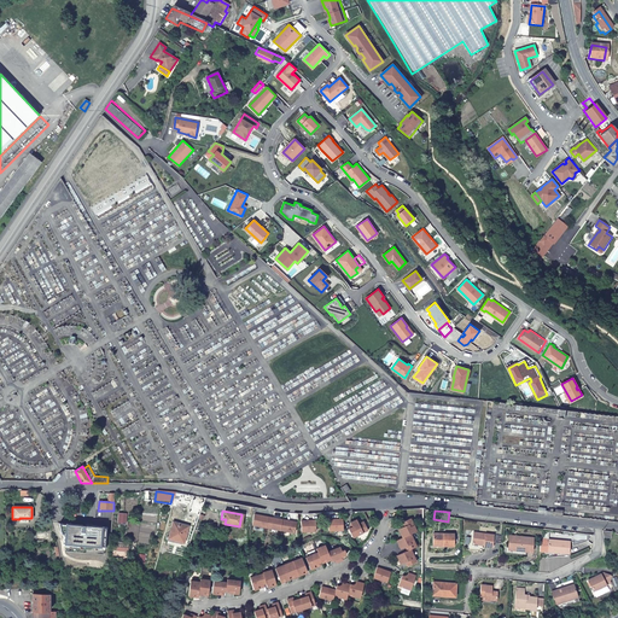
[(295,522),(251,514),(250,525),(293,532),(295,522)]
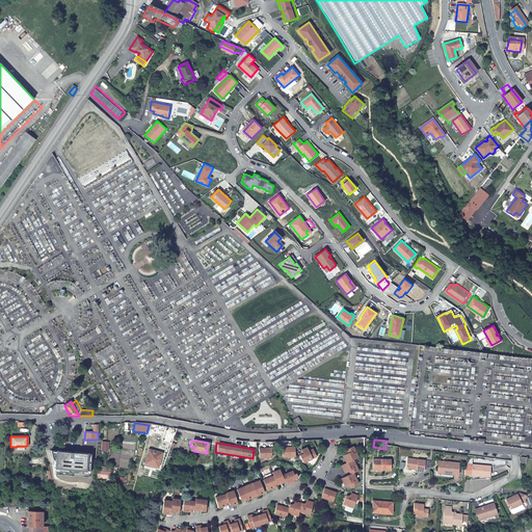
[(294,446),(282,447),(283,456),(295,455),(294,446)]
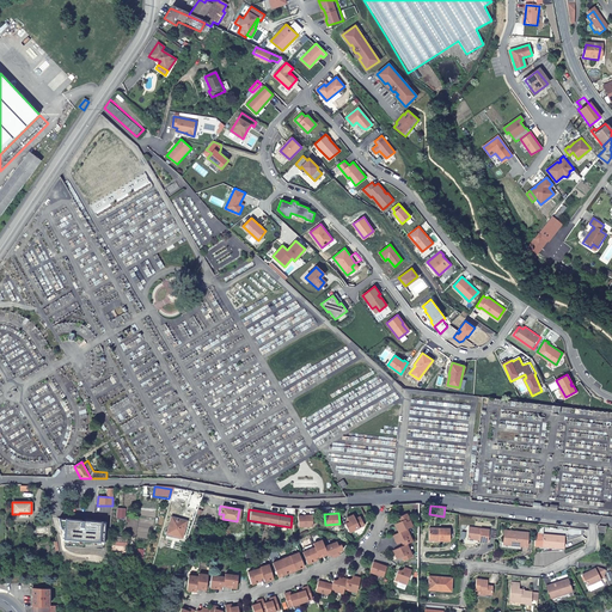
[(405,514),(398,518),(401,521),(395,525),(396,528),(398,533),(392,536),(395,539),(397,544),(403,542),(404,545),(393,551),(395,555),(397,560),(403,556),(405,561),(412,557),(407,544),(412,542),(407,530),(412,526),(405,514)]
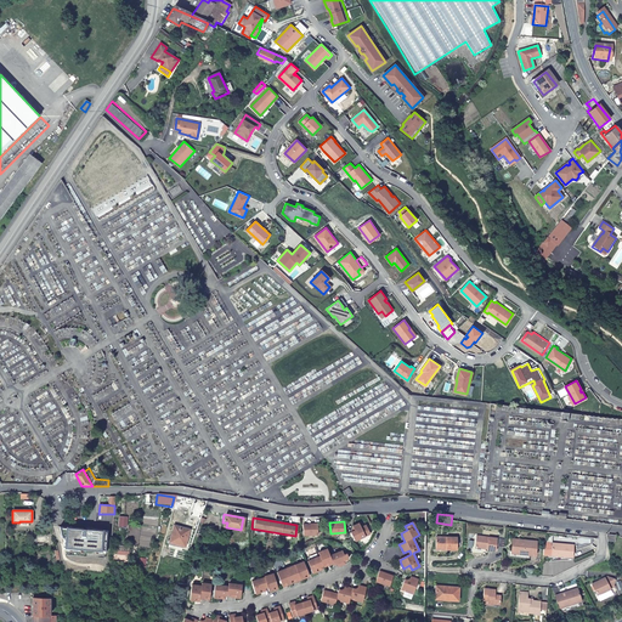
[(316,524),(301,524),(303,535),(317,535),(316,524)]
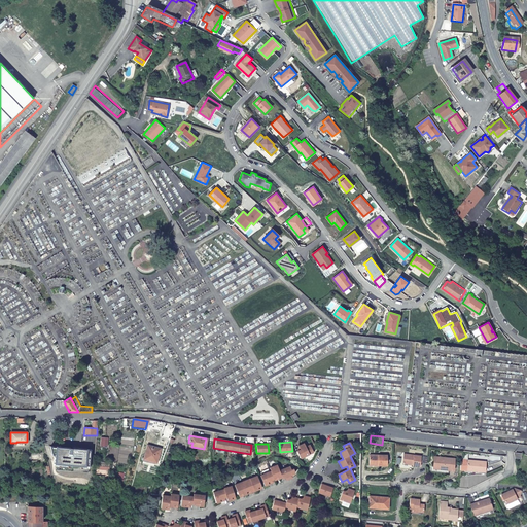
[(304,445),(299,447),(301,451),(297,452),(301,459),(313,453),(310,446),(306,448),(304,445)]
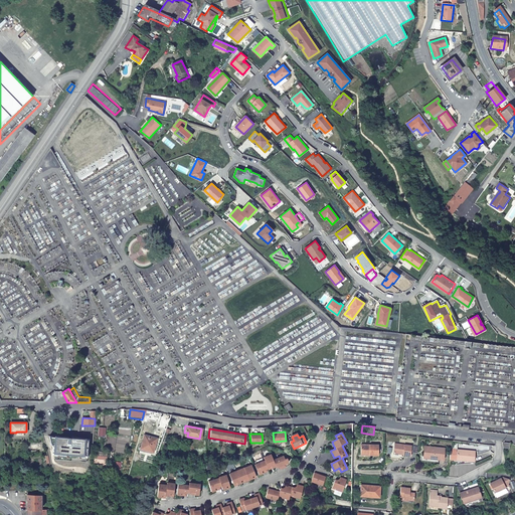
[(87,463),(89,440),(49,437),(50,443),(51,444),(51,445),(52,446),(53,447),(55,447),(53,460),(87,463)]
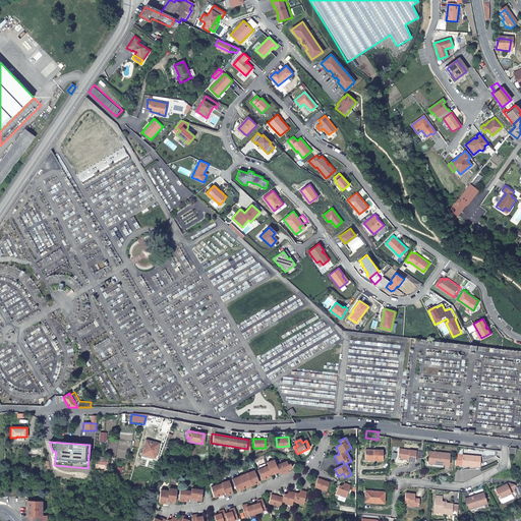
[(157,446),(143,443),(139,457),(152,460),(157,446)]
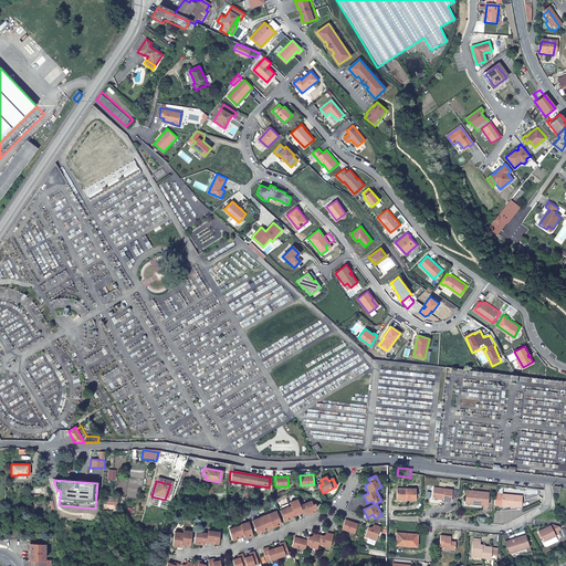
[(451,490),(432,488),(431,499),(442,500),(442,501),(450,502),(451,490)]
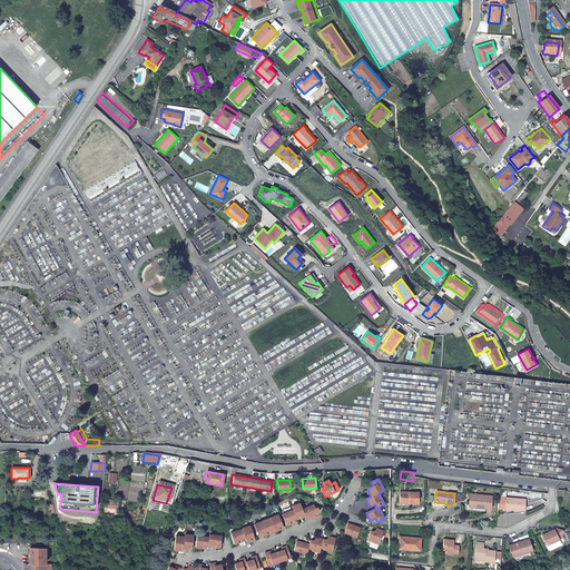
[(408,503),(408,505),(418,505),(419,493),(412,493),(399,493),(399,494),(399,502),(408,503)]
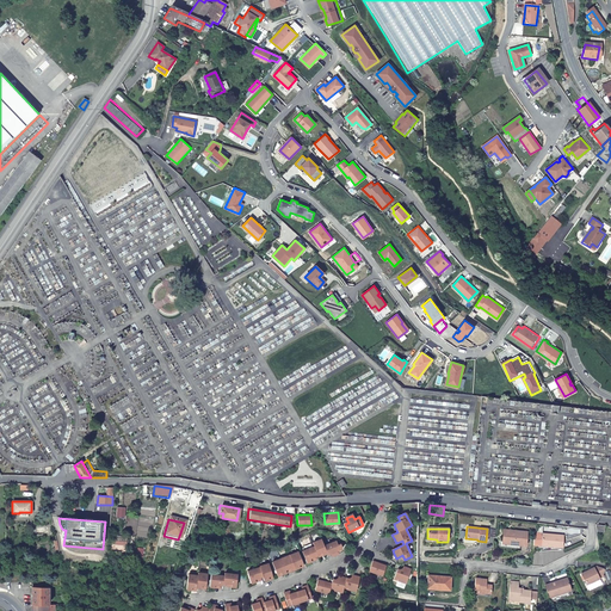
[(513,544),(519,545),(525,545),(526,532),(503,530),(501,542),(513,543),(513,544)]
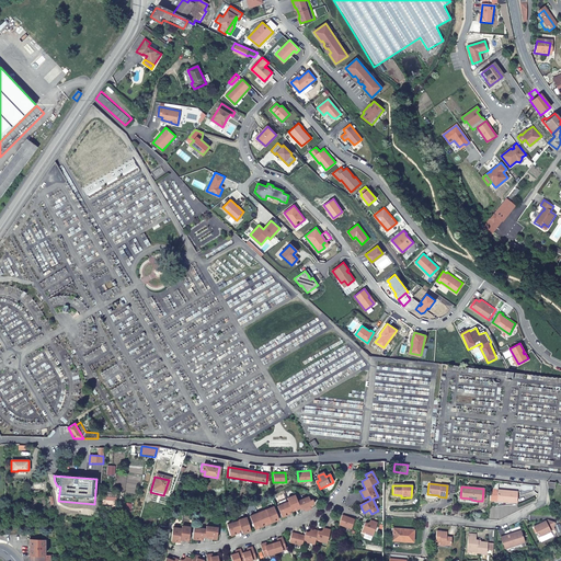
[(489,500),(515,503),(516,491),(496,490),(496,491),(490,491),(489,500)]
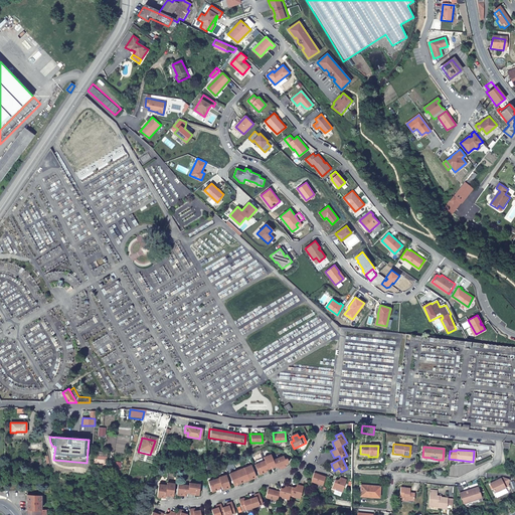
[(93,453),(92,455),(94,456),(94,465),(107,466),(108,455),(102,455),(102,453),(93,452),(93,453)]
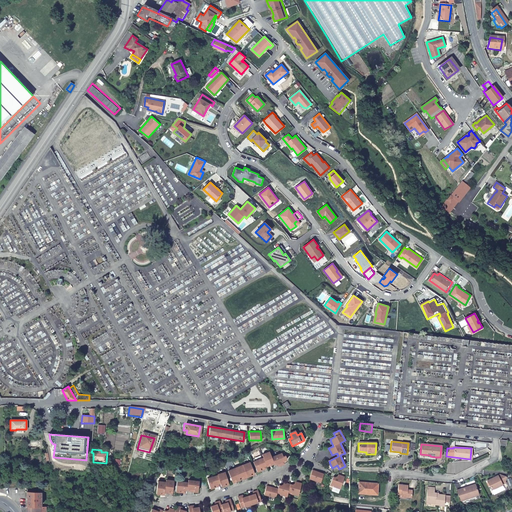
[(268,452),(261,455),(262,458),(252,462),(255,472),(257,471),(259,470),(258,468),(265,466),(263,461),(267,460),(269,465),(273,464),(273,465),(277,464),(281,462),(283,461),(286,460),(284,456),(282,457),(281,454),(271,457),(268,452)]
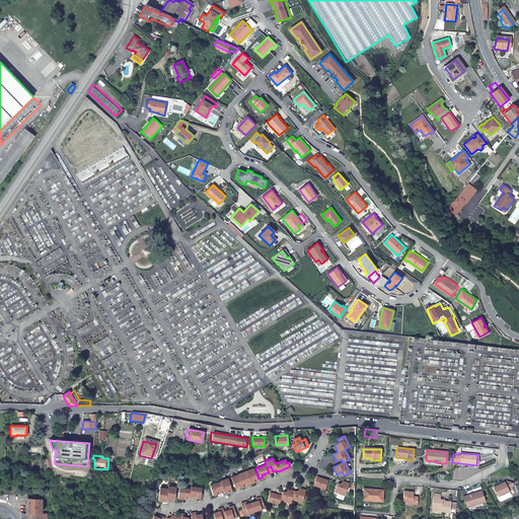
[(229,477),(231,485),(235,483),(237,488),(241,487),(239,482),(242,479),(244,486),(252,482),(251,476),(254,475),(251,468),(244,471),(229,477)]
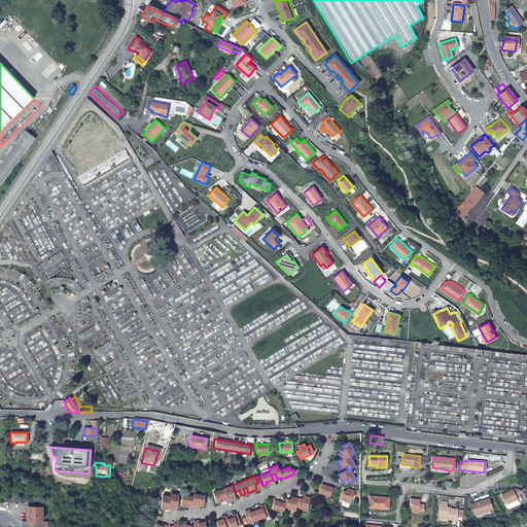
[(321,485),(319,493),(330,497),(334,488),(321,485)]
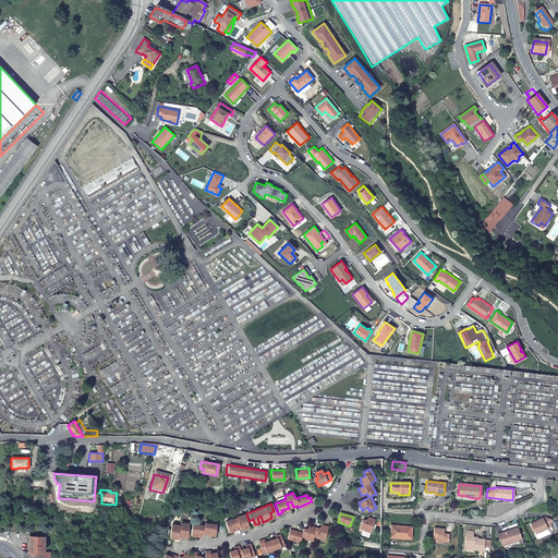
[(234,518),(223,522),(227,533),(231,531),(230,529),(235,526),(238,526),(239,531),(243,529),(242,523),(245,522),(243,514),(234,517),(234,518)]
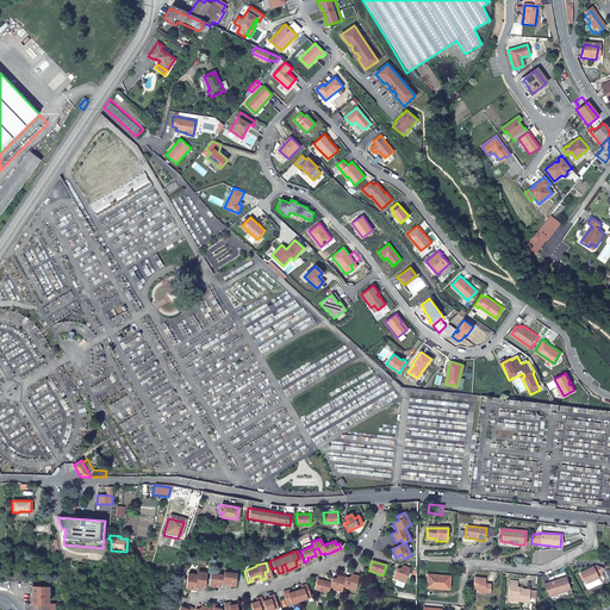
[(585,584),(595,579),(593,577),(597,574),(602,572),(603,570),(602,567),(596,565),(580,573),(585,584)]
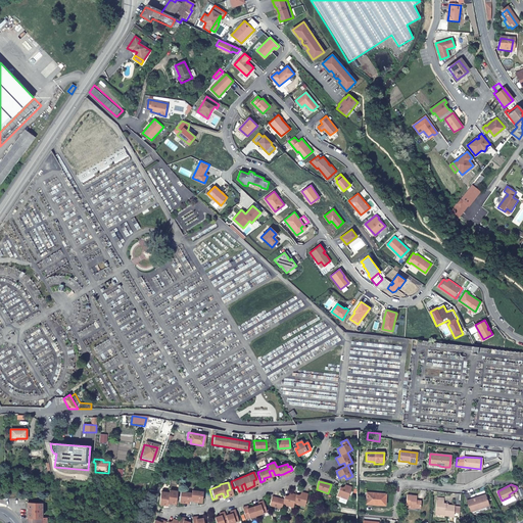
[(341,495),(340,496),(347,500),(351,487),(345,485),(344,488),(340,487),(338,494),(341,495)]
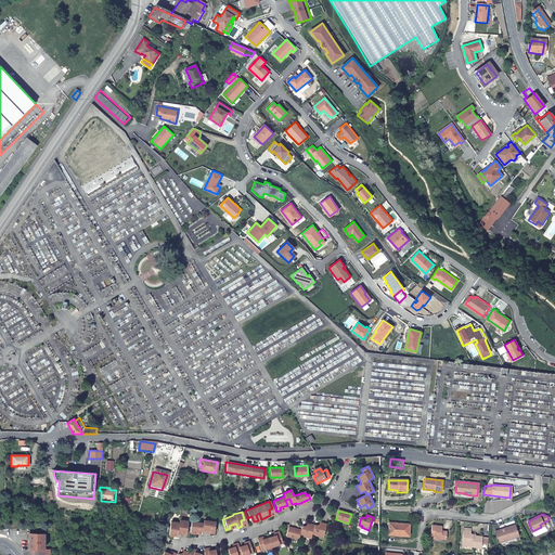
[(177,523),(168,521),(166,536),(171,536),(171,530),(176,530),(176,533),(180,534),(180,528),(184,529),(185,521),(177,520),(177,523)]
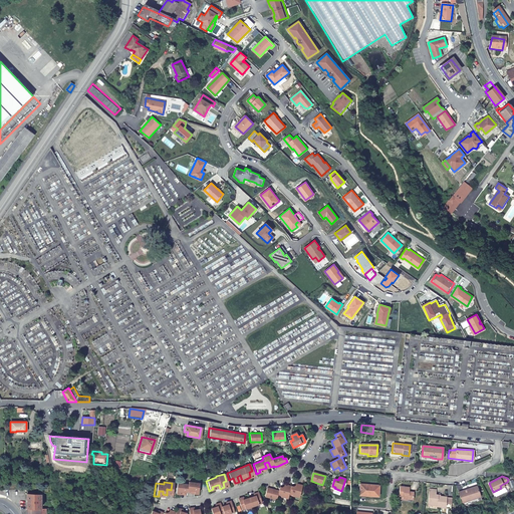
[(186,485),(175,483),(174,494),(178,494),(178,492),(183,492),(185,492),(185,490),(187,490),(192,491),(192,493),(196,494),(198,484),(187,482),(186,485)]
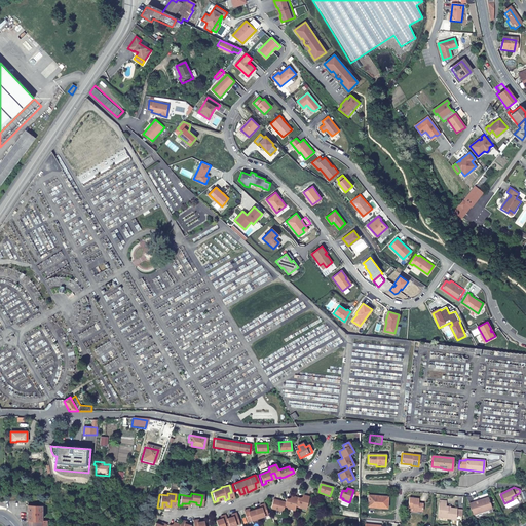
[(277,501),(274,500),(272,509),(284,512),(285,509),(286,508),(289,508),(289,510),(296,511),(297,508),(297,506),(300,506),(300,508),(307,510),(310,497),(307,496),(303,495),(303,499),(295,497),(292,496),(291,500),(288,499),(287,503),(277,501)]
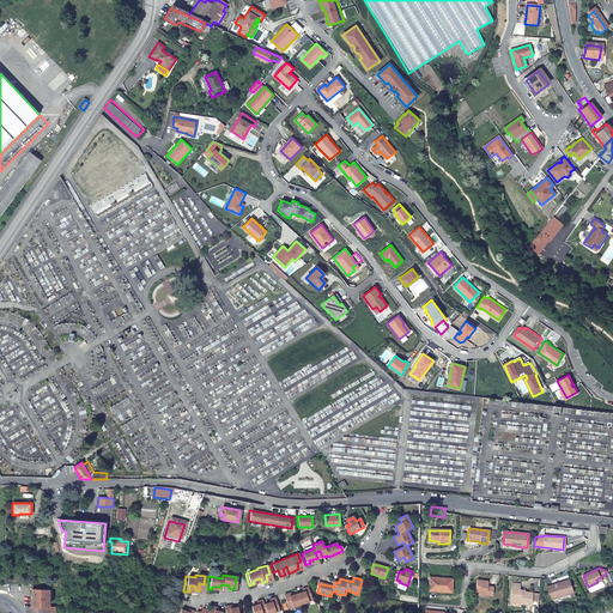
[(439,592),(439,594),(450,595),(451,581),(443,581),(429,580),(428,590),(439,592)]
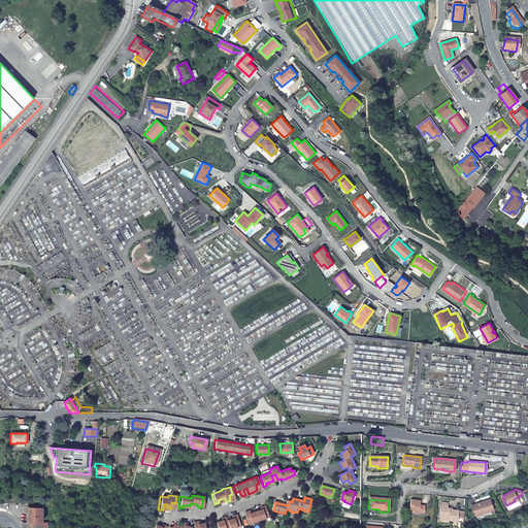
[(485,501),(475,504),(475,503),(471,505),(474,516),(493,510),(490,499),(485,501)]
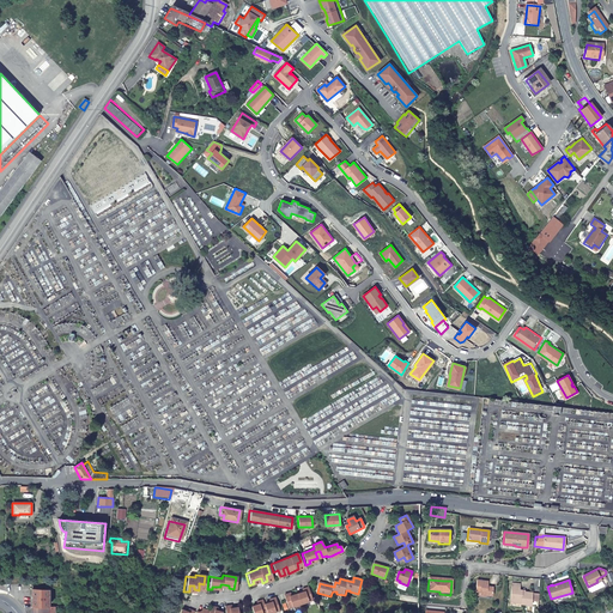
[(474,582),(474,594),(478,594),(478,596),(491,598),(491,588),(485,588),(486,583),(474,582)]
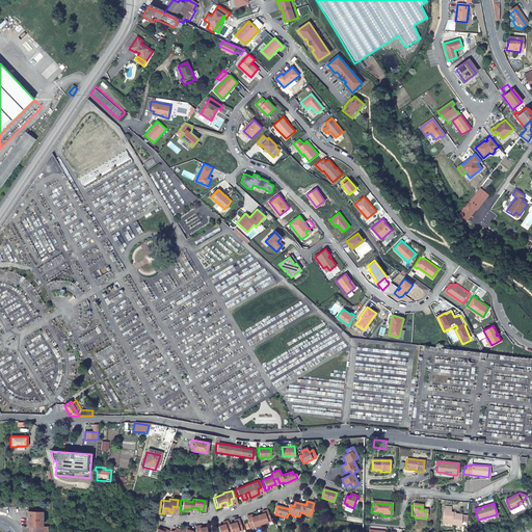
[(461,522),(467,523),(468,516),(461,515),(452,514),(453,513),(450,513),(451,508),(444,507),(443,523),(452,523),(452,526),(460,526),(461,522)]
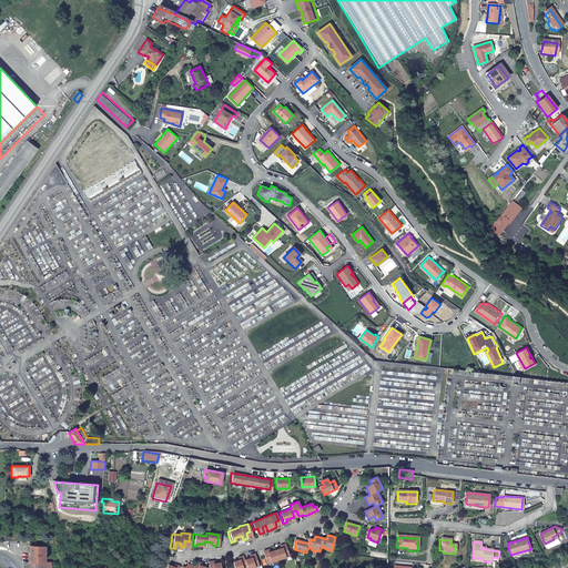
[(274,551),(269,553),(267,550),(264,550),(262,551),(265,564),(276,560),(287,557),(284,545),(282,546),(279,546),(280,549),(274,551)]
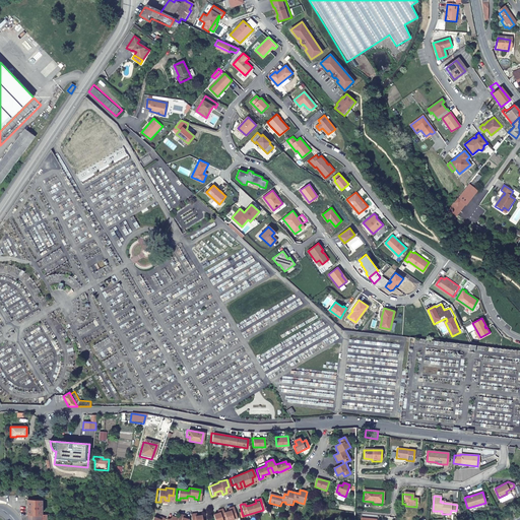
[(27,515),(39,515),(39,500),(27,500),(27,515)]
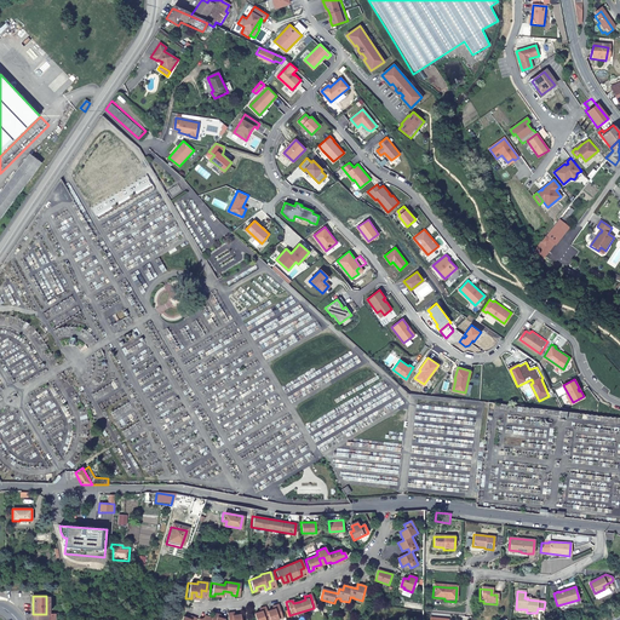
[(273,619),(281,618),(276,606),(274,606),(270,607),(271,609),(265,612),(263,607),(260,608),(257,609),(258,612),(252,614),(253,619),(273,619)]
